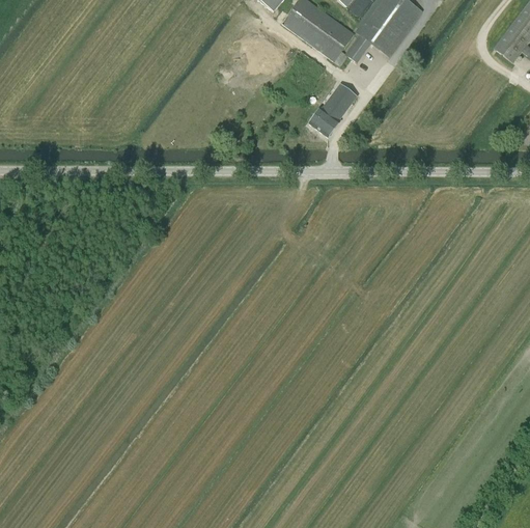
[(259,0),(274,11),(283,0),(338,0),(345,6),(351,0),(259,0)]
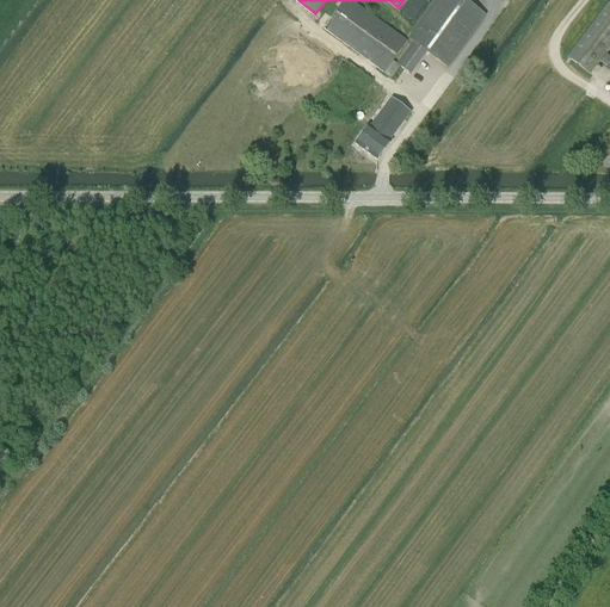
[(343,0),(325,26),(386,70),(384,70),(393,75),(400,64),(411,72),(427,49),(449,64),(487,12),(469,0),(432,0),(407,33),(414,39),(398,61),(394,59),(408,38),(356,0),(343,0)]
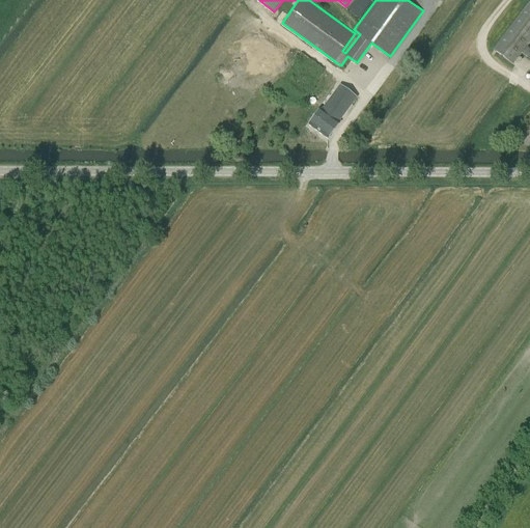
[(529,45),(528,44),(529,42),(529,0),(528,0),(494,48),(513,62),(523,51),(529,56),(529,70),(528,72),(529,73),(529,45)]
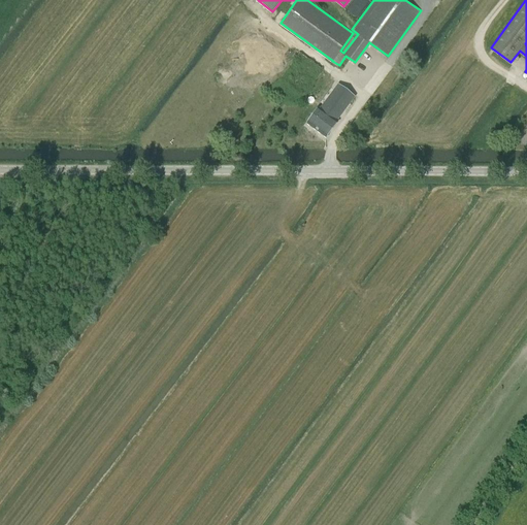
[(337,120),(356,94),(338,81),(321,107),(320,106),(307,122),(327,136),(338,121),(337,120)]
